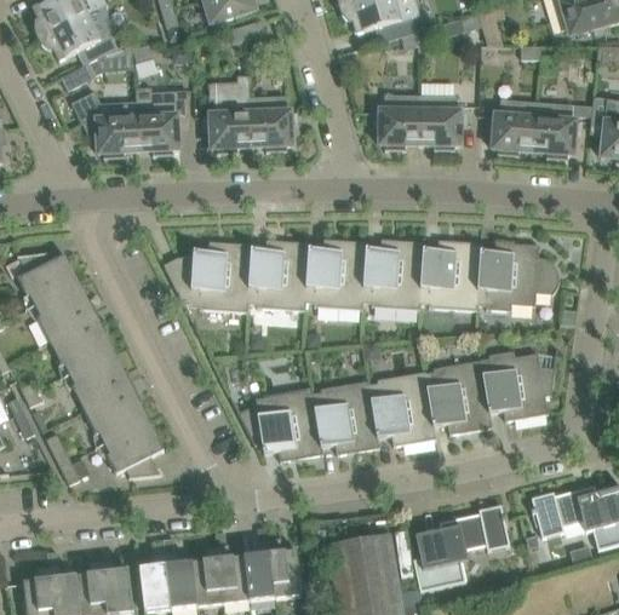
[(47,0),(33,7),(38,19),(35,21),(34,24),(34,28),(35,32),(36,34),(38,38),(103,5),(107,3),(105,0),(47,0)]
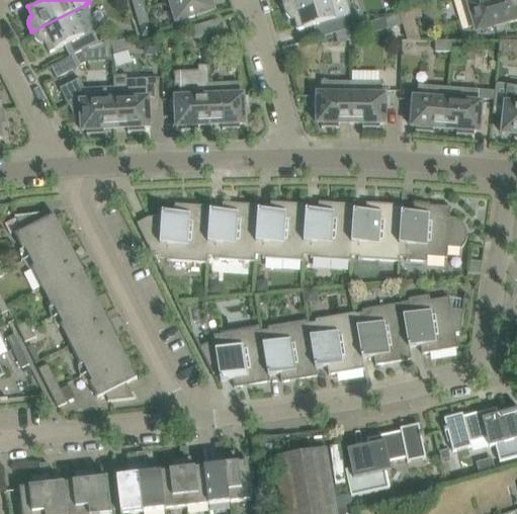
[(131,0),(134,8),(144,5),(142,0),(131,0)]
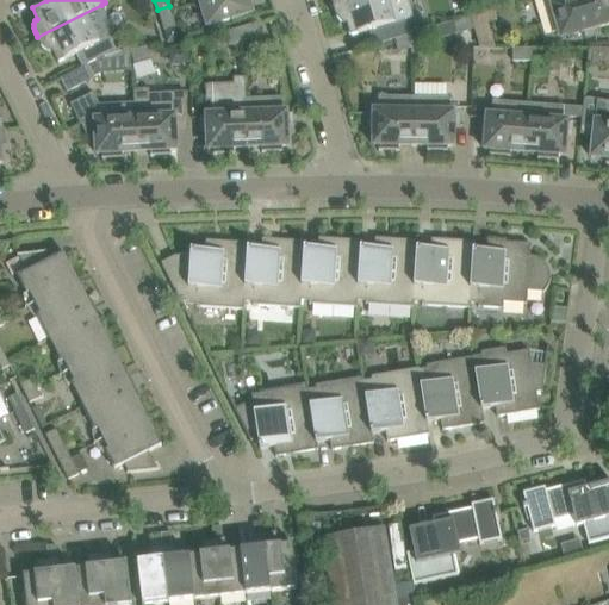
[(199,0),(205,23),(247,11),(243,0),(199,0)]
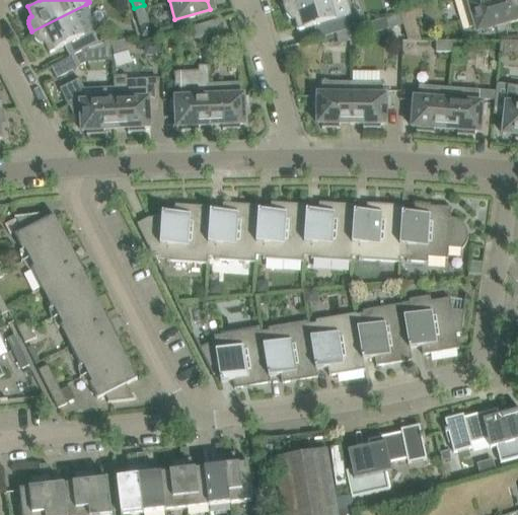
[(304,0),(284,6),(285,9),(286,11),(287,13),(289,16),(291,17),(294,17),(297,27),(316,21),(320,33),(347,25),(343,12),(350,10),(346,0),(304,0)]
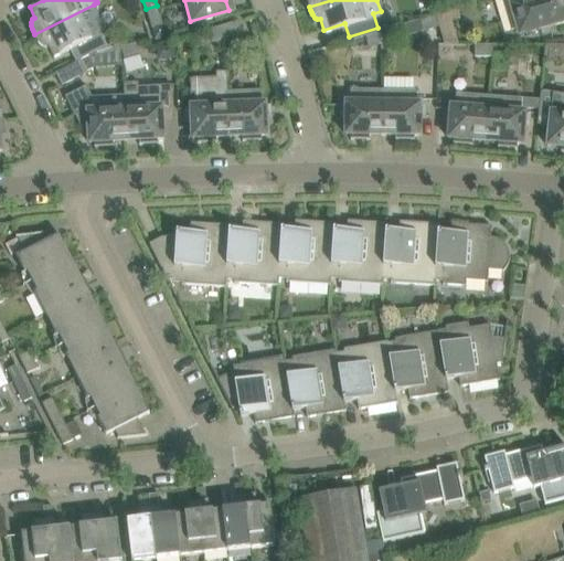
[(508,0),(517,29),(535,23),(536,27),(540,27),(541,31),(550,29),(549,23),(563,19),(563,0),(508,0)]
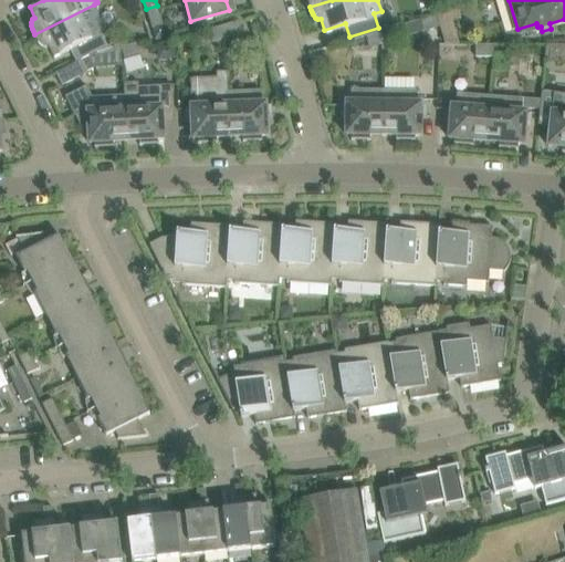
[(100,30),(94,4),(34,34),(35,37),(38,40),(40,42),(42,43),(44,45),(48,43),(53,54),(73,44),(80,56),(106,43),(100,30)]
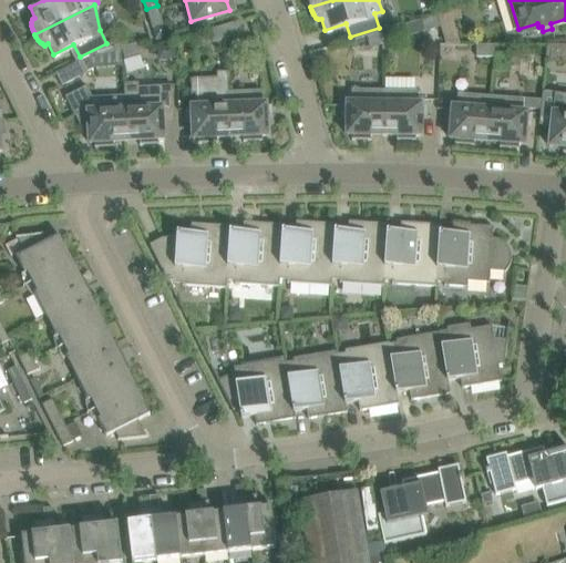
[(162,21),(157,6),(146,9),(151,24),(162,21)]
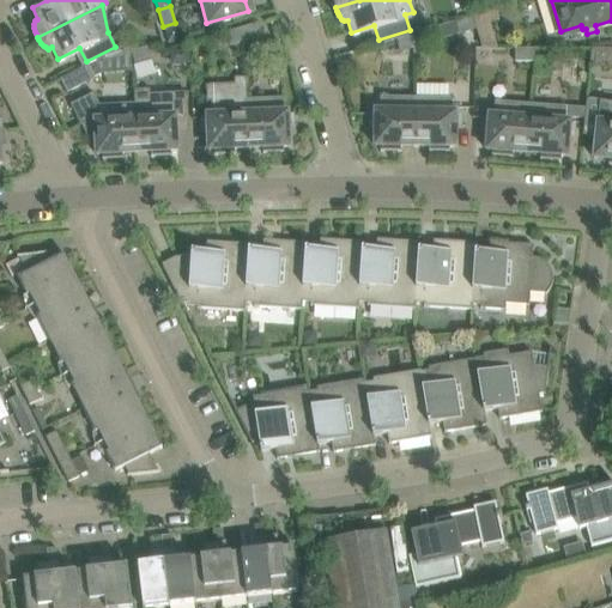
[(471,12),(455,18),(459,30),(474,25),(471,12)]
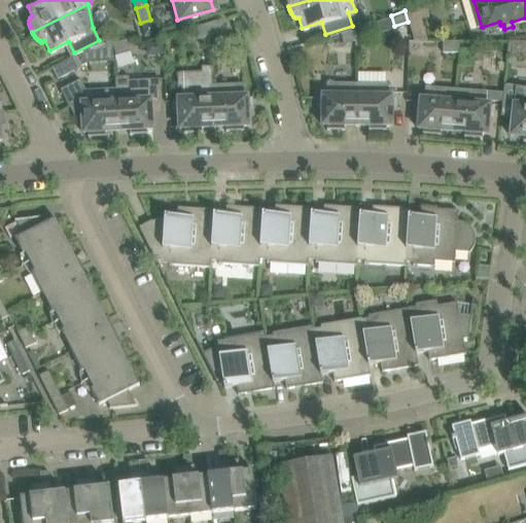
[(224,27),(221,16),(207,21),(210,31),(224,27)]
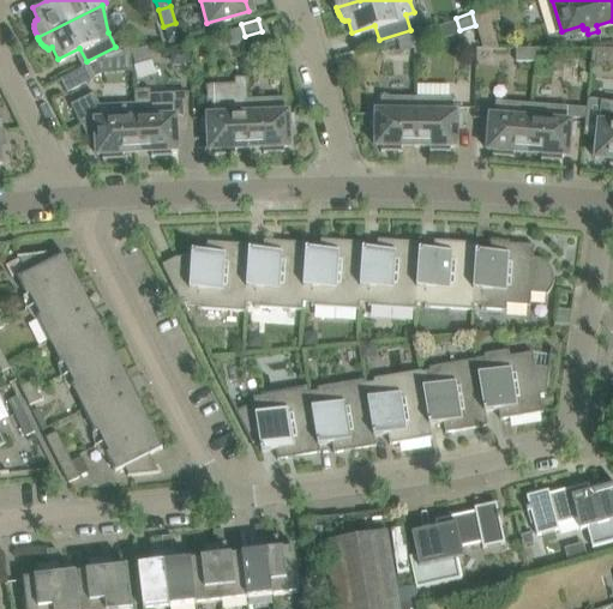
[(245,36),(241,24),(226,29),(229,41),(245,36)]
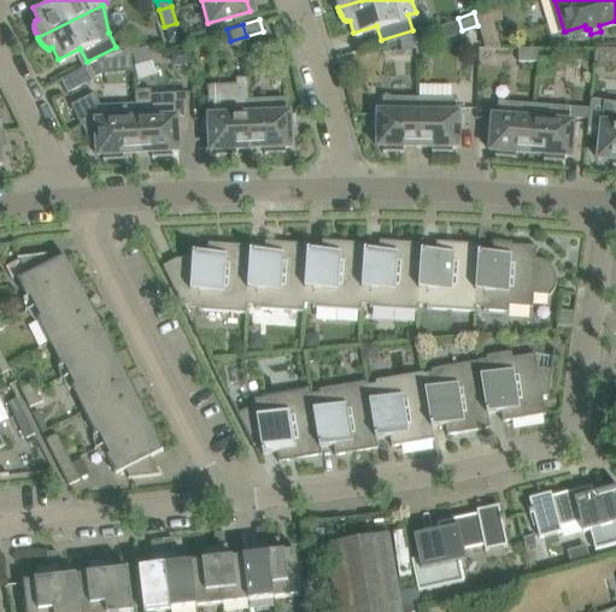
[(415,30),(398,35),(403,48),(418,43),(415,30)]
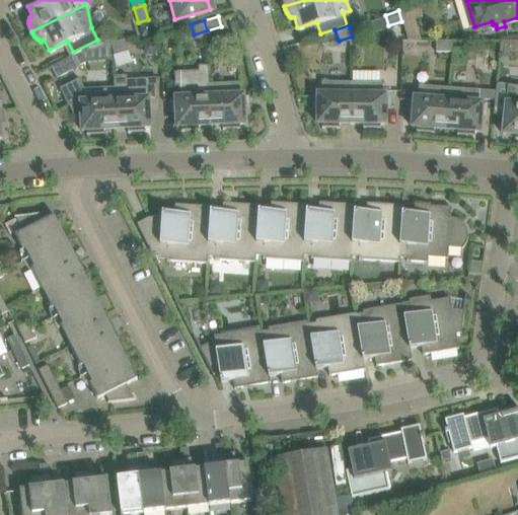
[(124,38),(111,41),(113,52),(127,48),(124,38)]
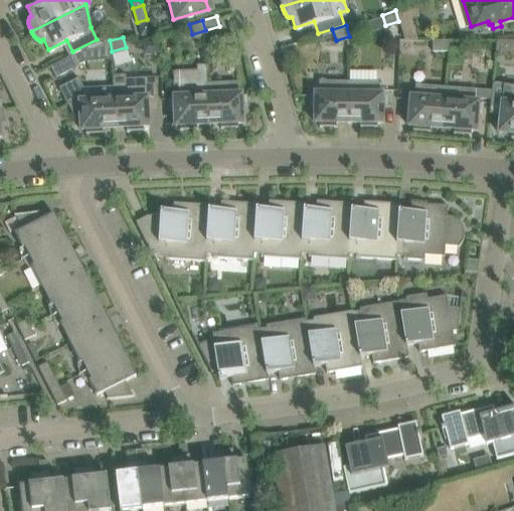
[(448,48),(448,37),(432,37),(432,48),(448,48)]
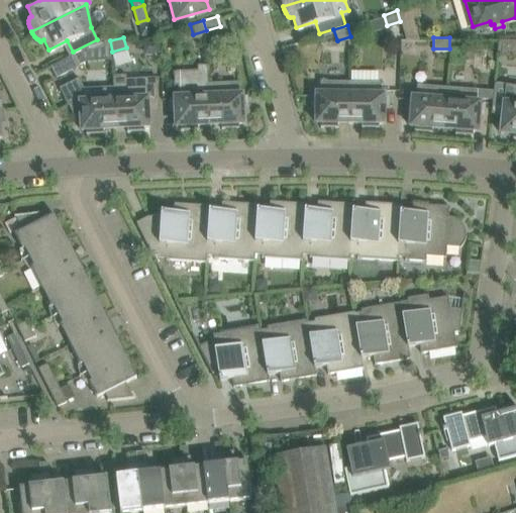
[(515,37),(498,37),(497,50),(515,50),(515,37)]
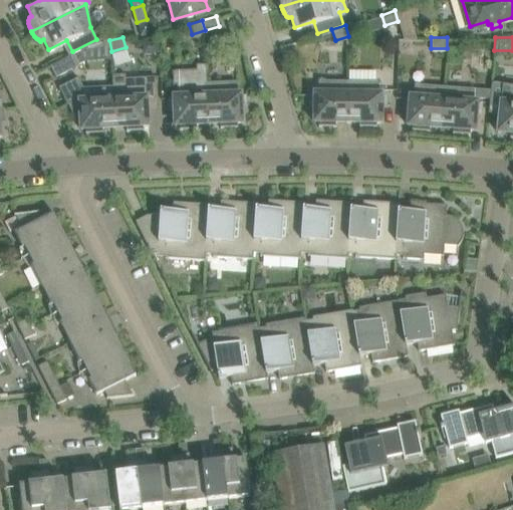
[(72,51),(49,63),(55,74),(78,63),(72,51)]
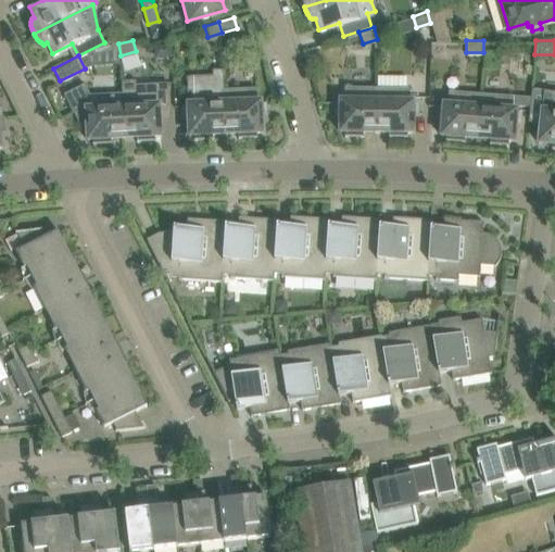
[(212,73),(204,73),(186,74),(187,89),(190,89),(191,101),(187,101),(187,103),(181,104),(181,113),(187,113),(188,133),(193,133),(193,138),(212,137),(212,132),(225,132),(223,86),(222,66),(211,67),(212,73)]
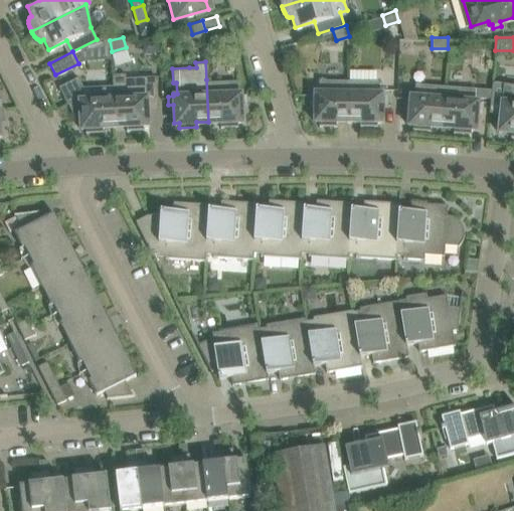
[(112,71),(112,83),(114,126),(126,125),(126,129),(144,128),(143,124),(148,124),(147,105),(157,105),(156,73),(126,74),(126,70),(112,71)]
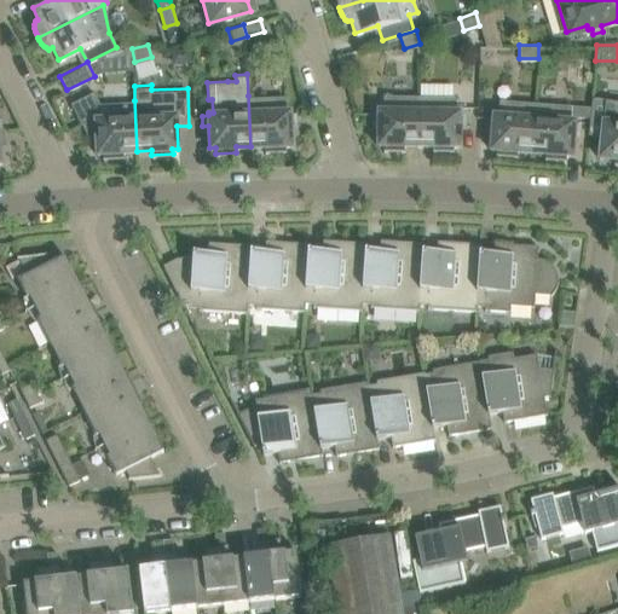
[(137,151),(134,100),(99,102),(93,91),(70,102),(80,122),(88,122),(90,131),(94,131),(96,152),(102,152),(102,157),(123,157),(123,151),(137,151)]
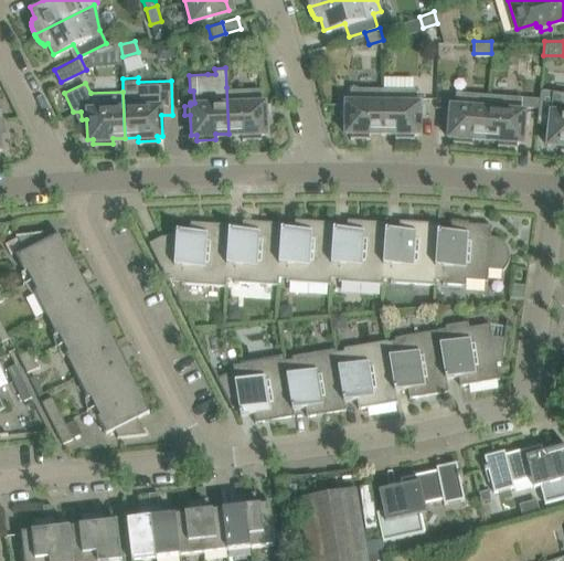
[(382,131),(382,86),(349,85),(349,98),(344,98),(344,102),(339,102),(339,110),(344,110),(344,131),(349,131),(349,136),(369,137),(369,131),(382,131)]
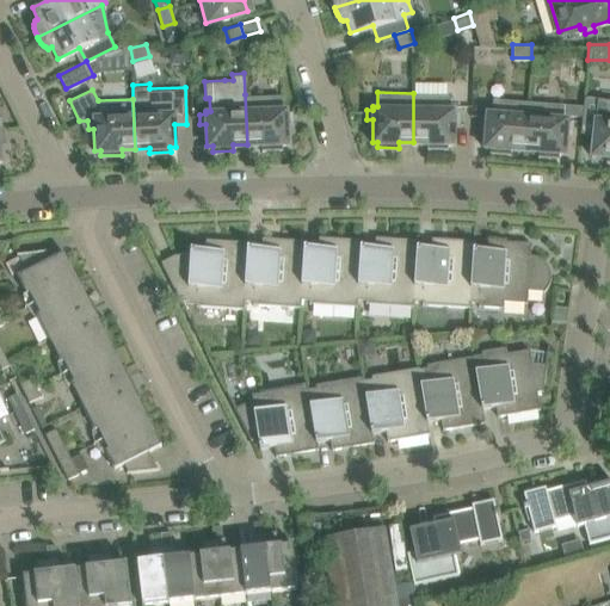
[(281,93),(245,94),(247,144),(260,144),(260,149),(282,148),(282,143),(288,143),(287,121),(293,121),(291,111),(287,111),(287,107),(282,107),(281,93)]
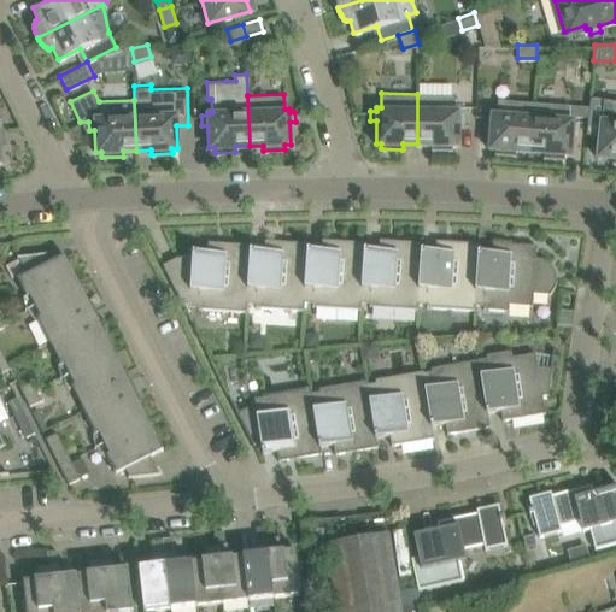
[(453,94),(451,94),(417,94),(417,143),(430,145),(430,149),(452,149),(452,145),(458,145),(458,122),(463,123),(464,112),(458,112),(458,109),(453,109),(453,94)]
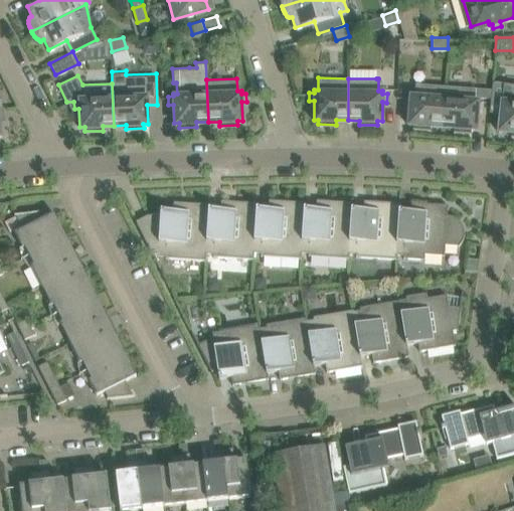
[(491,98),(489,110),(499,111),(497,130),(510,131),(510,136),(513,136),(513,82),(492,80),(492,88),(491,98)]
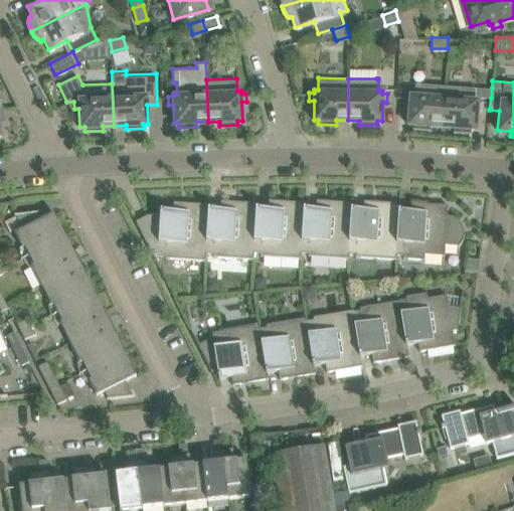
[(442,126),(445,83),(414,81),(413,94),(409,94),(409,96),(404,96),(404,105),(408,105),(407,123),(412,124),(411,128),(430,129),(430,125),(442,126)]
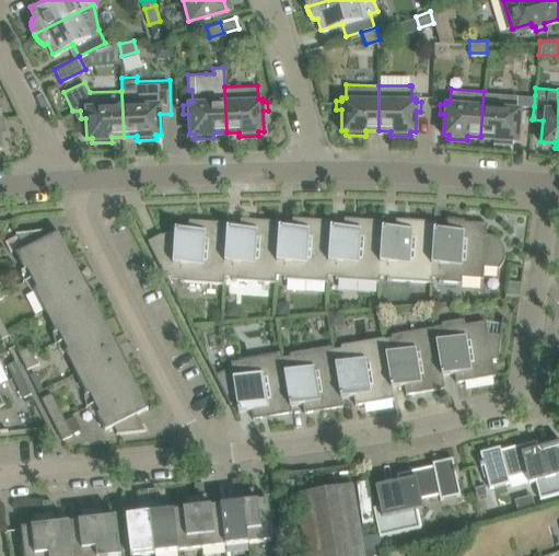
[(484,91),(480,137),(492,138),(492,142),(512,143),(512,139),(517,139),(519,119),(524,119),(524,111),(520,111),(520,107),(515,107),(515,105),(534,106),(535,95),(516,94),(484,91)]
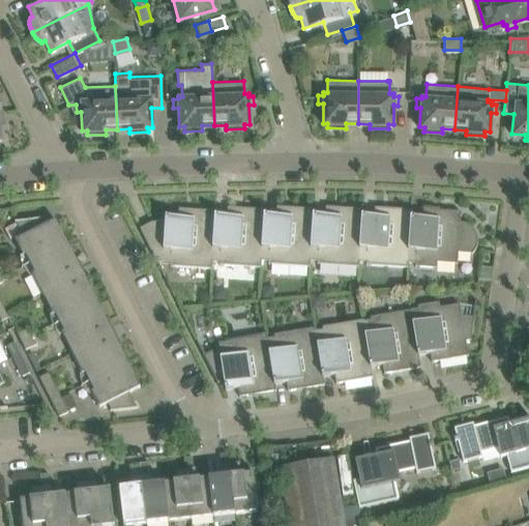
[(310,255),(313,211),(313,206),(311,206),(305,206),(300,206),(295,206),(290,207),(285,207),(284,204),(275,204),(275,212),(264,211),(261,255),(268,255),(267,261),(309,264),(310,255)]
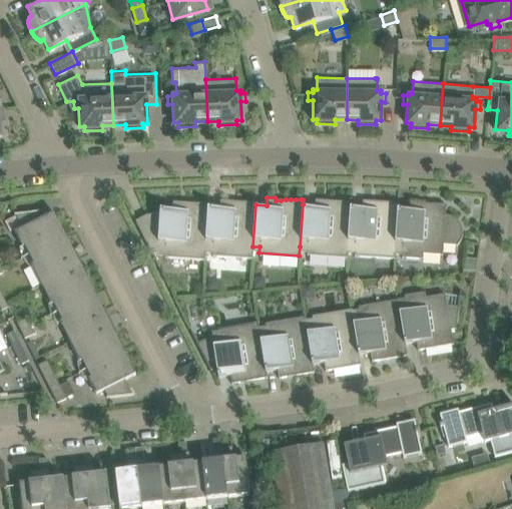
[(347,256),(347,246),(350,205),(351,199),(348,199),(342,199),(337,199),(333,199),(328,200),(323,200),(323,197),(315,197),(314,205),(303,204),(300,246),(307,246),(306,253),(347,256)]
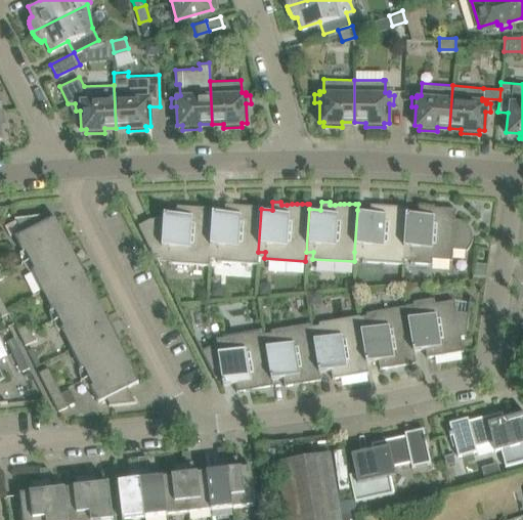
[(258,252),(261,209),(261,205),(258,205),(253,205),(248,205),(243,205),(237,205),(232,206),(232,203),(224,203),(223,211),(212,210),(209,252),(216,253),(216,259),(257,262),(258,252)]
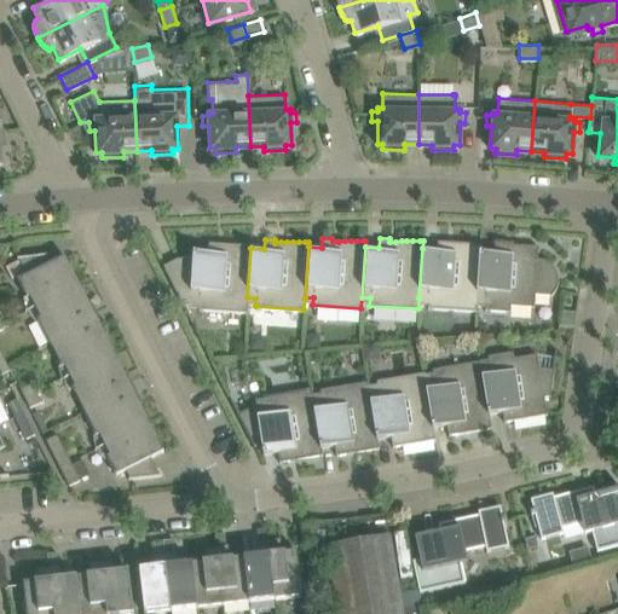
[(477,300),(479,249),(480,242),(477,242),(471,242),(465,242),(458,242),(452,242),(446,243),(446,239),(437,239),(435,249),(422,248),(419,297),(427,299),(427,306),(475,310),(477,300)]
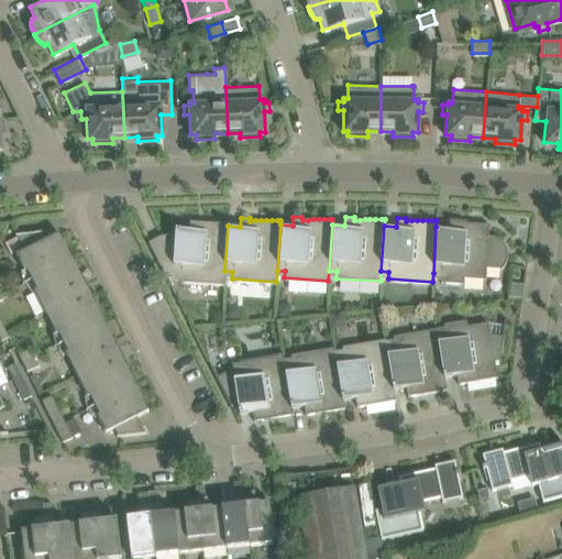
[(492,234),(487,233),(488,222),(485,221),(485,222),(474,221),(469,221),(459,222),(458,219),(449,218),(449,227),(436,227),(433,273),(440,273),(440,281),(463,282),(463,276),(485,277),(485,266),(499,267),(503,264),(505,261),(506,256),(507,252),(506,248),(505,244),(503,240),(499,238),(496,236),(492,234)]
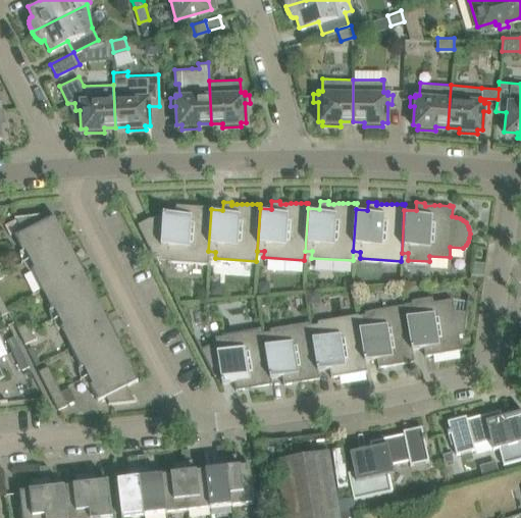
[(208,262),(208,251),(211,209),(212,205),(209,205),(204,205),(199,205),(194,205),(190,206),(184,206),(183,203),(175,203),(174,212),(169,211),(164,212),(159,212),(154,214),(149,216),(137,222),(160,269),(161,269),(155,256),(160,253),(167,253),(166,259),(208,262)]
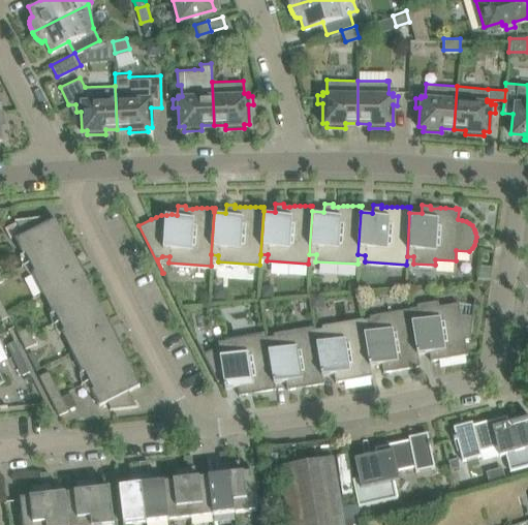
[(40,215),(13,218),(13,219),(14,219),(22,233),(14,237),(28,265),(68,244),(55,216),(43,222),(40,216),(41,216),(40,215)]
